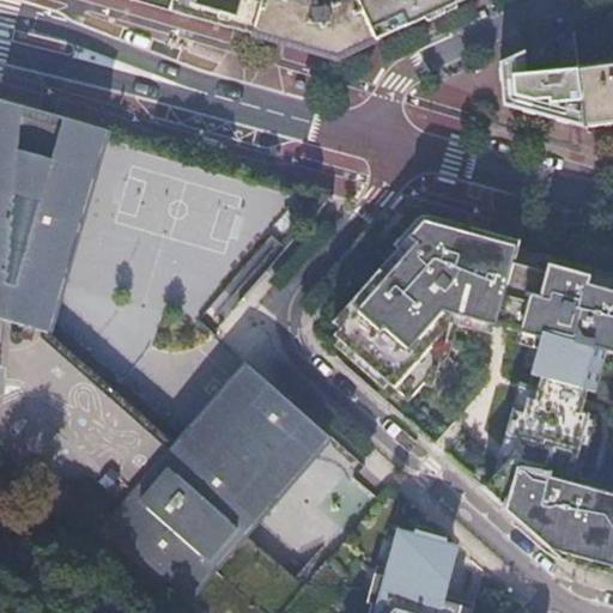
[(176,0),(173,13),(218,26),(253,36),(263,0),(176,0)]
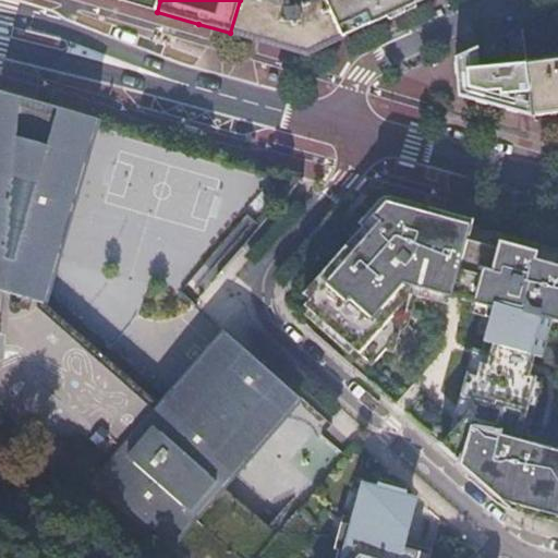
[(240,0),(230,33),(307,55),(342,38),(325,0),(240,0)]
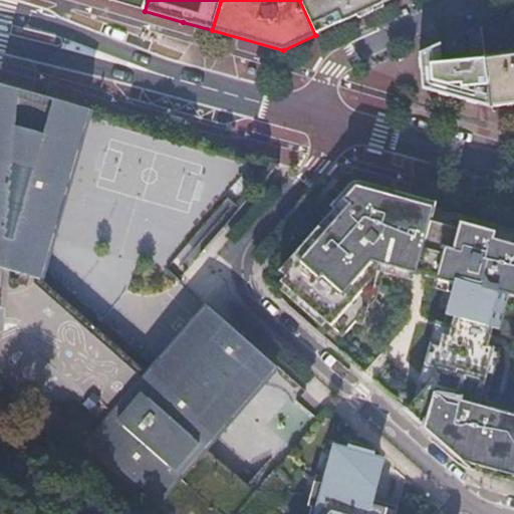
[(299,0),(315,35),(383,4),(380,0),(299,0)]
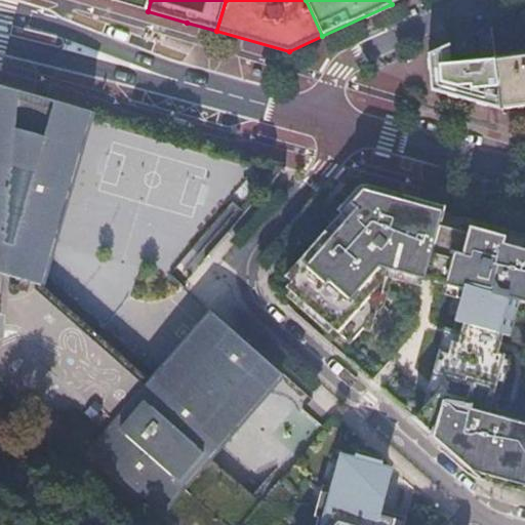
[(425,92),(502,112),(497,78),(494,59),(453,58),(450,37),(421,52),(425,92)]
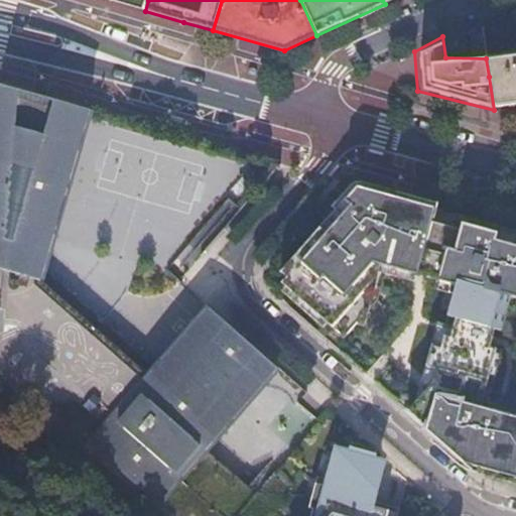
[(515,53),(486,58),(487,61),(489,77),(494,110),(515,106),(515,53)]
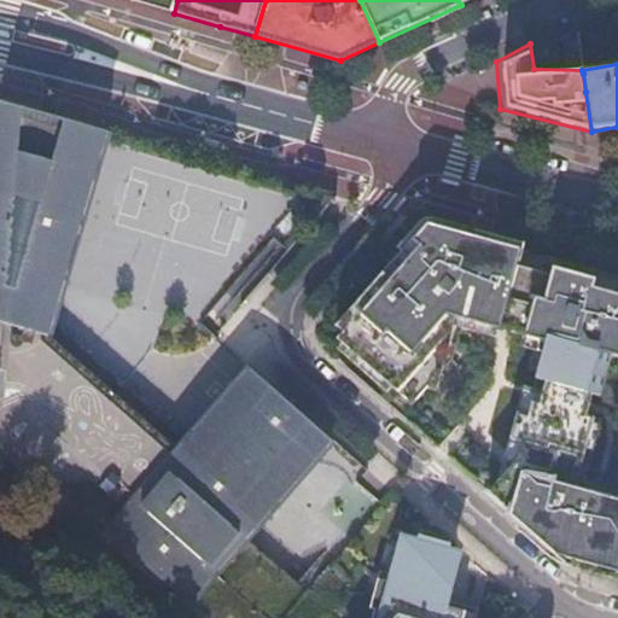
[(186,439),(50,324),(109,133),(0,99),(0,320),(0,325),(0,389),(130,501),(105,530),(190,604),(332,442),(249,366),(186,439)]
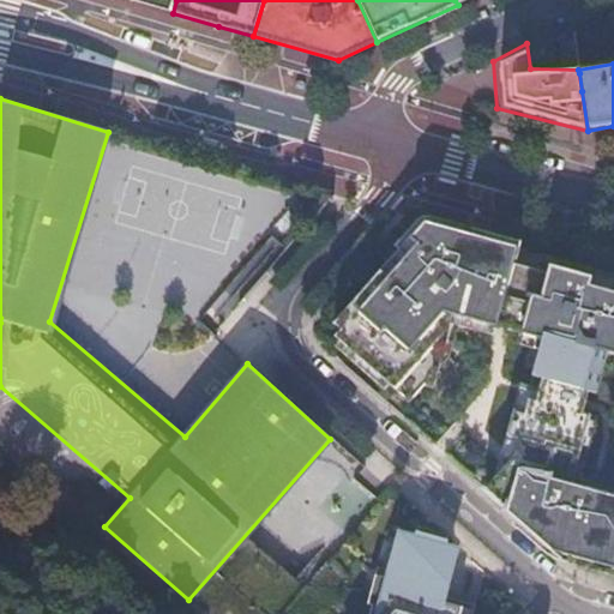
[(539,262),(537,270),(513,263),(518,246),(425,220),(377,274),(357,295),(333,323),(339,329),(333,336),(339,341),(335,347),(384,390),(389,384),(409,402),(447,357),(457,325),(494,336),(497,326),(519,332),(516,344),(540,350),(529,385),(521,381),(497,471),(498,471),(485,487),(495,497),(506,507),(505,511),(561,560),(593,570),(613,576),(613,282),(557,268),(539,262)]
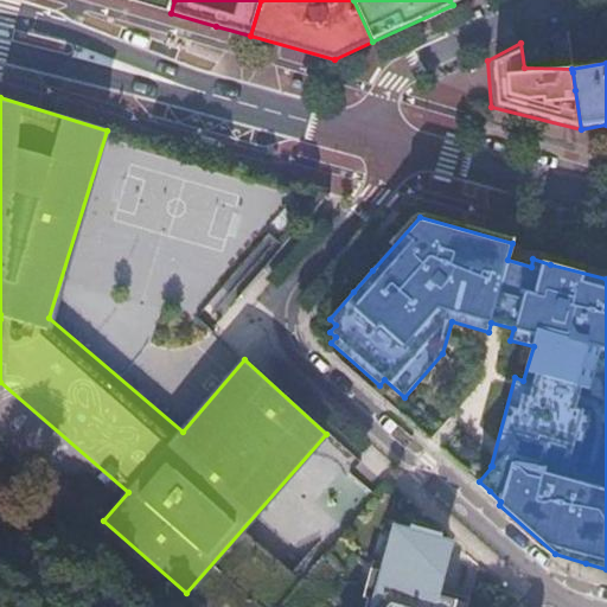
[(447,540),(394,525),(381,570),(371,568),(363,596),(368,598),(364,606),(466,606),(470,598),(440,588),(442,577),(438,576),(447,540)]
